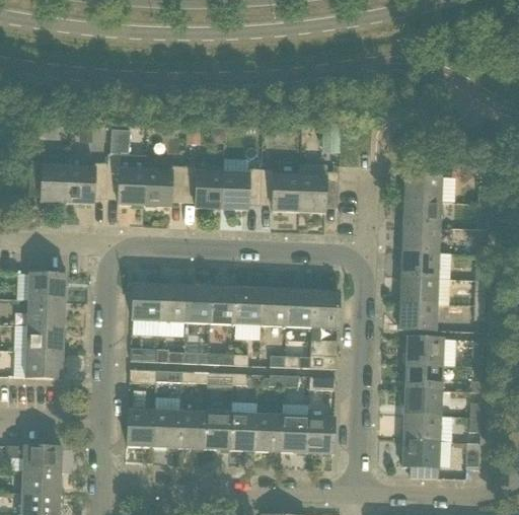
[(322,122),(322,123),(321,151),(340,152),(341,122),(322,122)]
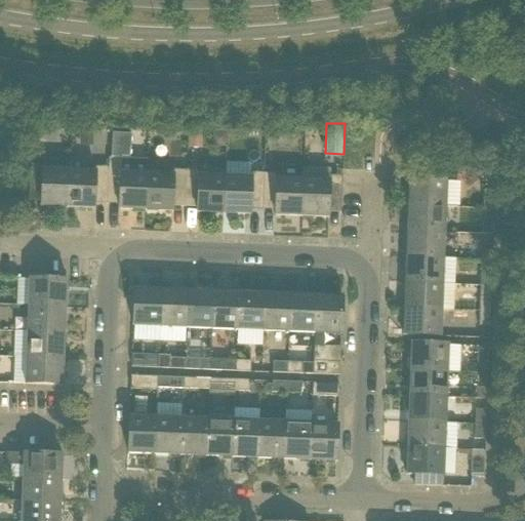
[(46,125),(34,125),(34,136),(41,136),(45,132),(46,125)]
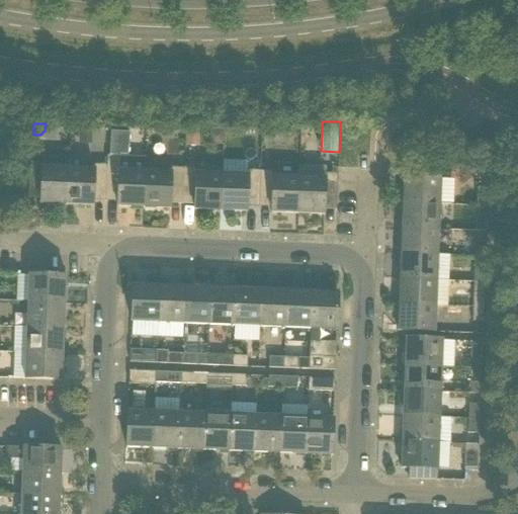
[(79,126),(79,137),(92,138),(92,127),(79,126)]
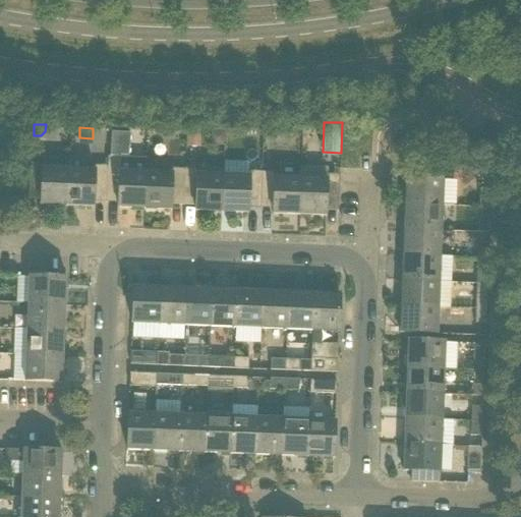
[(187,129),(187,142),(200,144),(200,129),(187,129)]
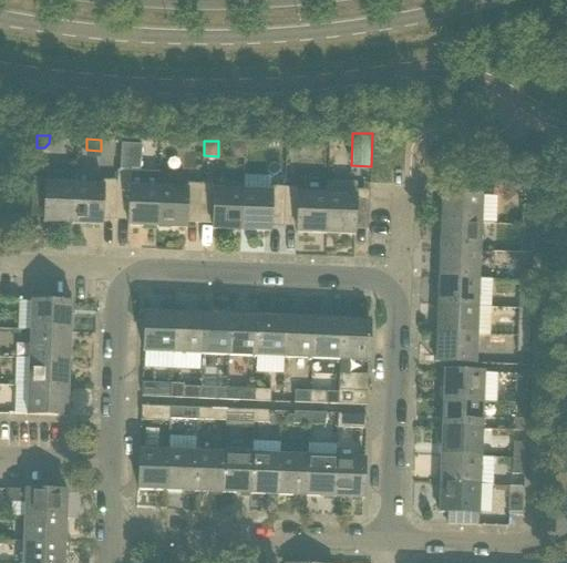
[(131,157),(117,156),(116,176),(115,211),(129,211),(129,224),(157,225),(160,184),(160,170),(130,169),(131,157)]
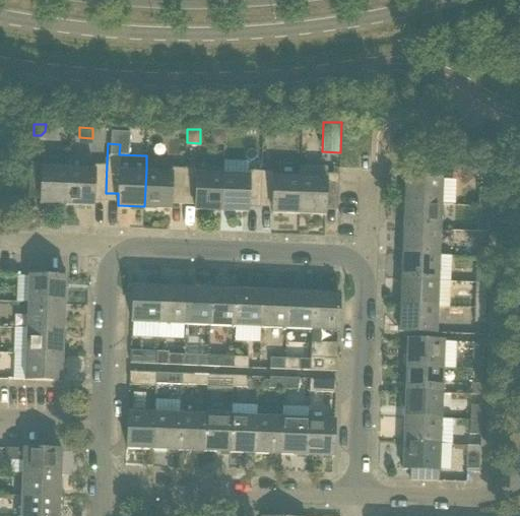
[(43,159),(29,159),(28,196),(29,196),(29,190),(41,190),(41,202),(66,203),(68,165),(68,152),(43,151),(43,159)]
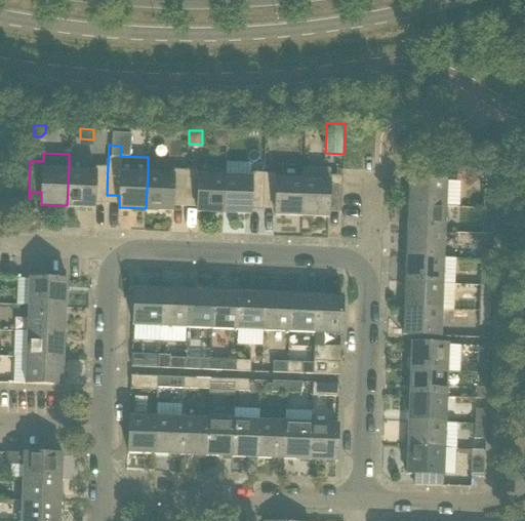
[(94,206),(94,194),(107,195),(108,163),(95,163),(95,168),(69,166),(67,205),(94,206)]
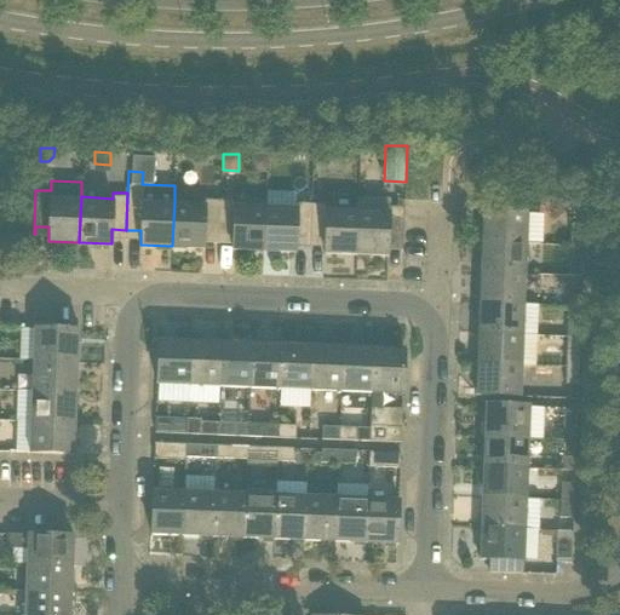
[(204,247),(204,233),(218,234),(220,196),(205,196),(204,202),(174,201),(172,246),(204,247)]
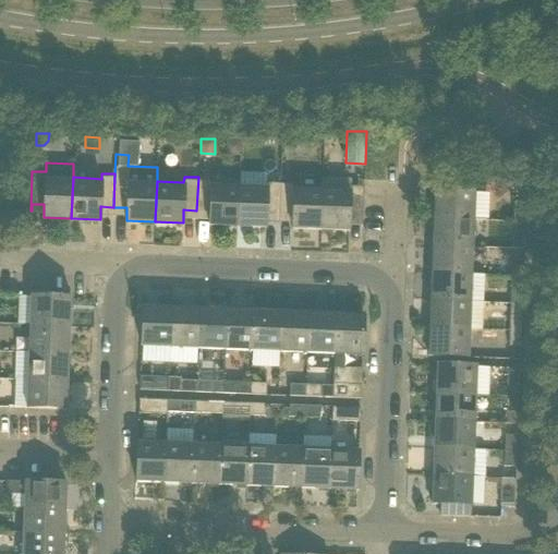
[(198,177),(196,211),(209,211),(209,224),(238,225),(239,184),(210,183),(210,178),(198,177)]
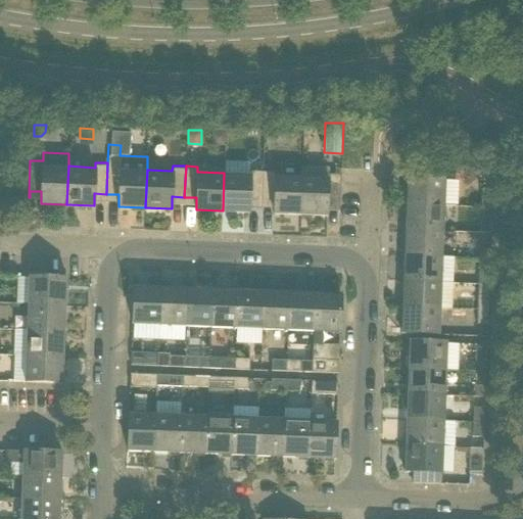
[(249,199),(262,200),(263,169),(250,169),(250,174),(224,173),(223,210),(249,211),(249,199)]
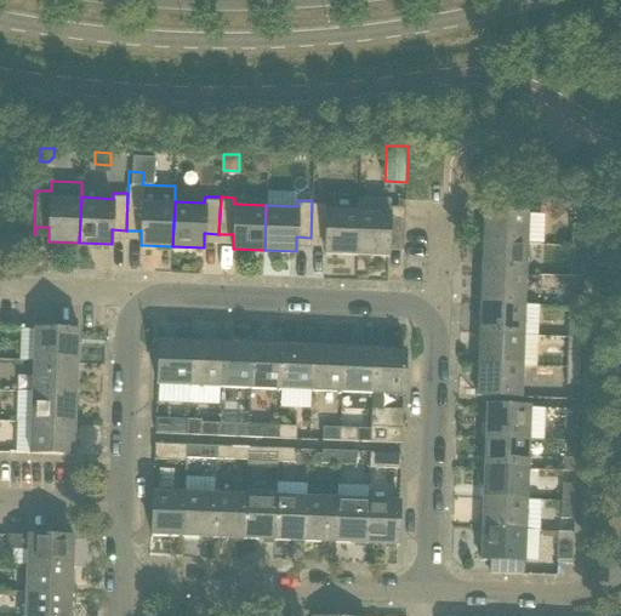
[(311,238),(325,238),(325,251),(357,252),(358,209),(326,207),(326,201),(312,200),(311,238)]
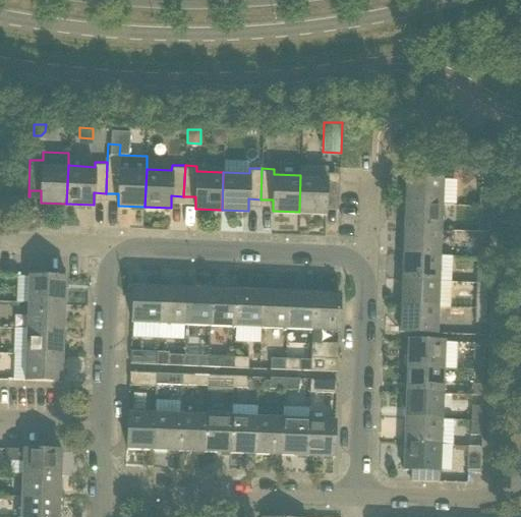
[(327,171),(327,176),(300,175),(299,212),(326,214),(326,202),(337,202),(337,209),(338,209),(339,172),(327,171)]
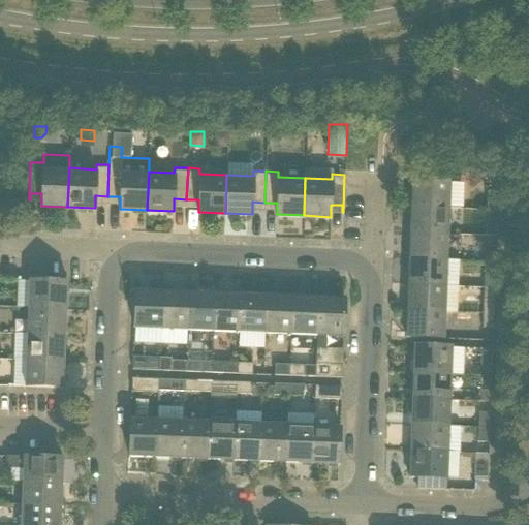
[(448,205),(449,179),(412,177),(411,204),(448,205)]
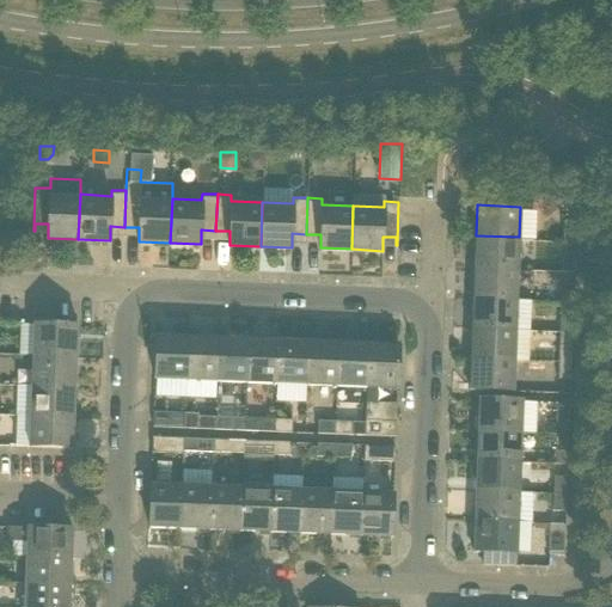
[(576,239),(576,222),(564,221),(563,238),(576,239)]
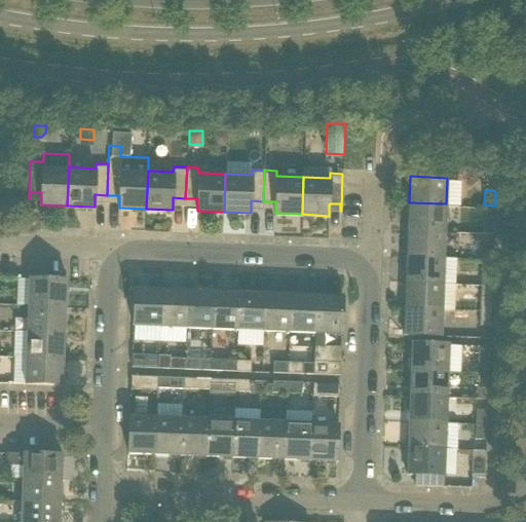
[(445,229),(446,203),(409,202),(408,228),(445,229)]
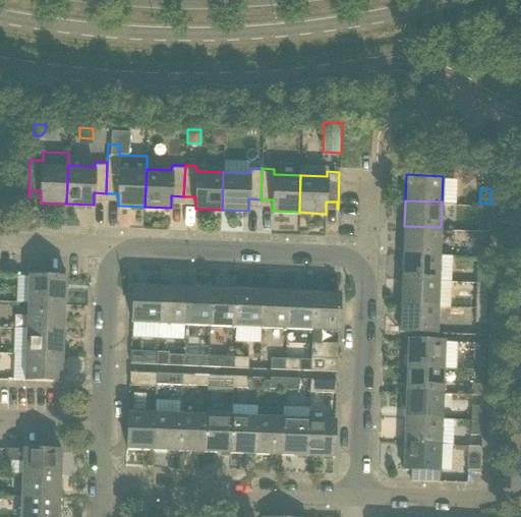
[(489,219),(490,204),(479,203),(479,218),(489,219)]
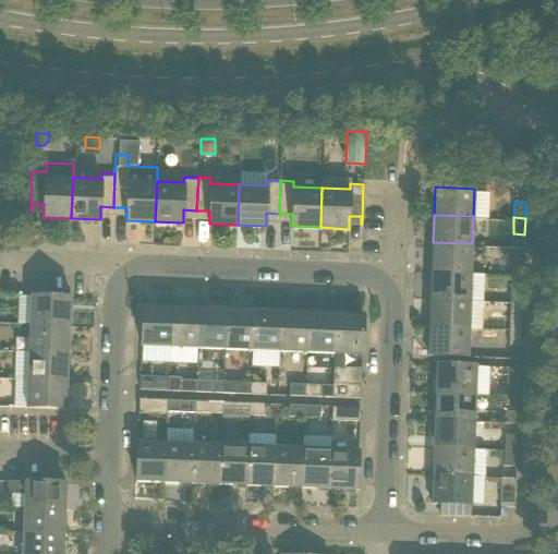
[(471,272),(472,243),(433,242),(432,269),(471,272)]
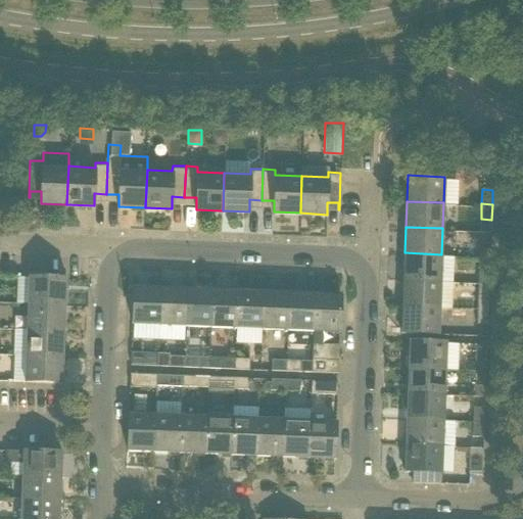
[(490,256),(490,241),(480,241),(479,255),(490,256)]
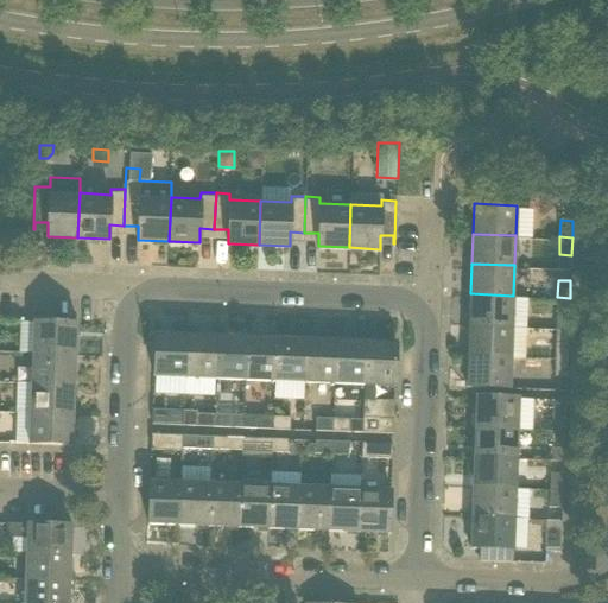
[(469,324),(513,325),(513,296),(470,293),(469,324)]
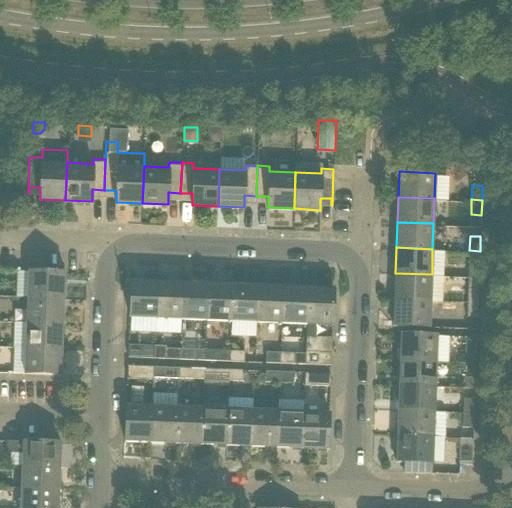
[(468,265),(479,265),(480,251),(469,250),(468,265)]
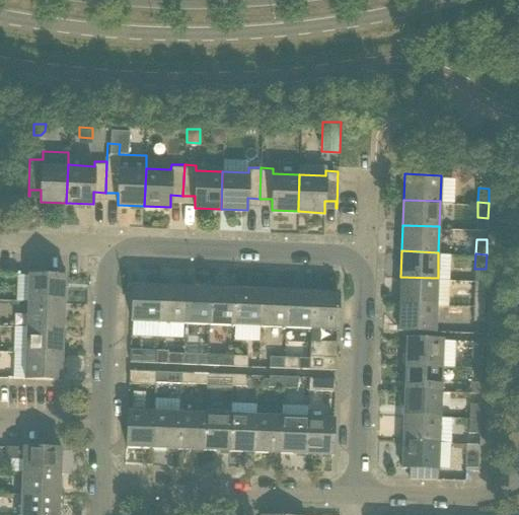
[(65,300),(66,275),(28,273),(27,299),(65,300)]
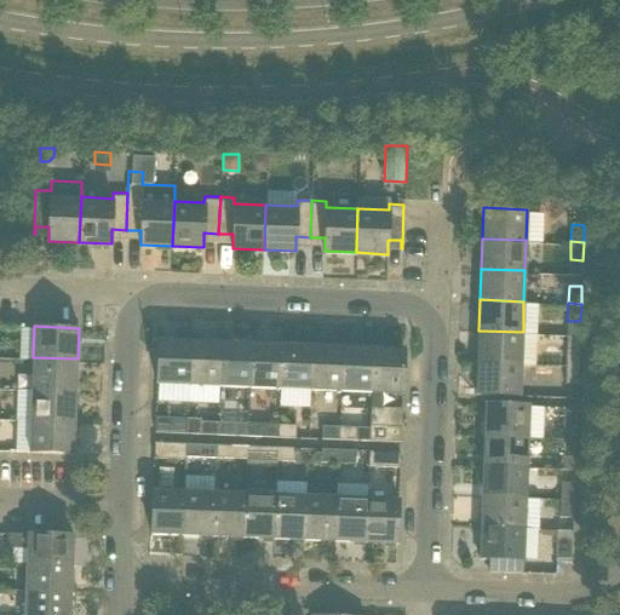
[(477,360),(521,362),(535,362),(537,332),(523,332),(478,331),(477,360)]
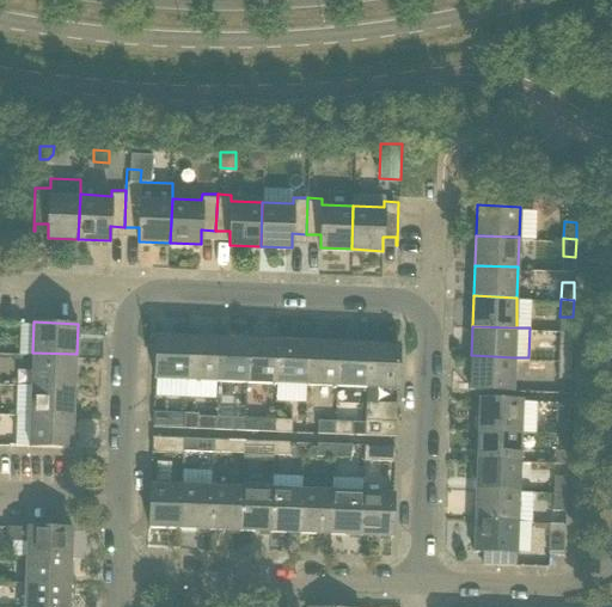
[(571,359),(573,330),(561,329),(560,359),(571,359)]
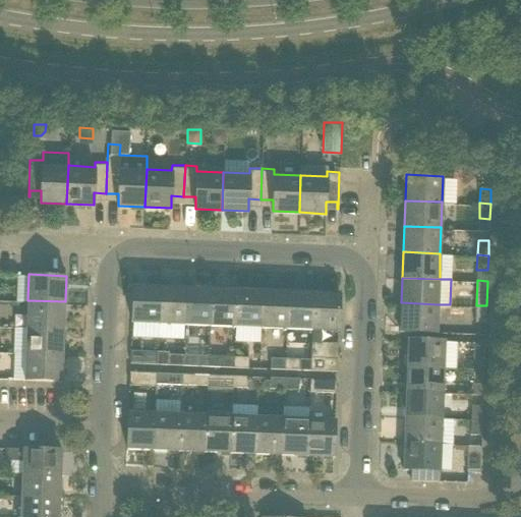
[(133,284),(131,321),(158,322),(160,285),(133,284)]
